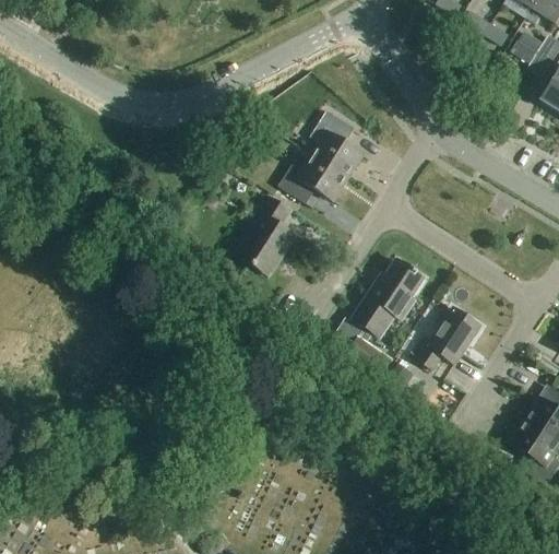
[(454,15),(462,4),(455,0),(437,0),(436,2),(454,15)]
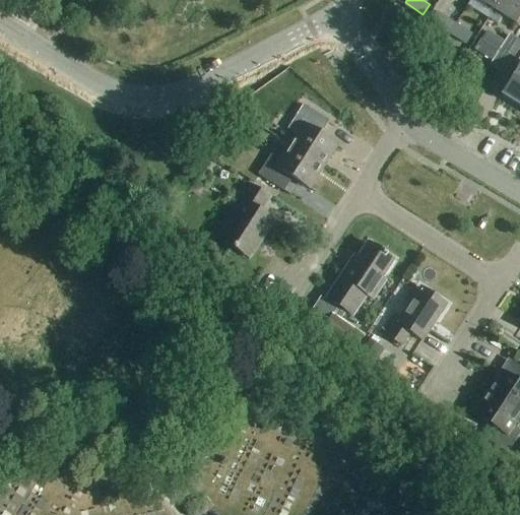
[(481,0),(495,8),(500,0),(481,0)]
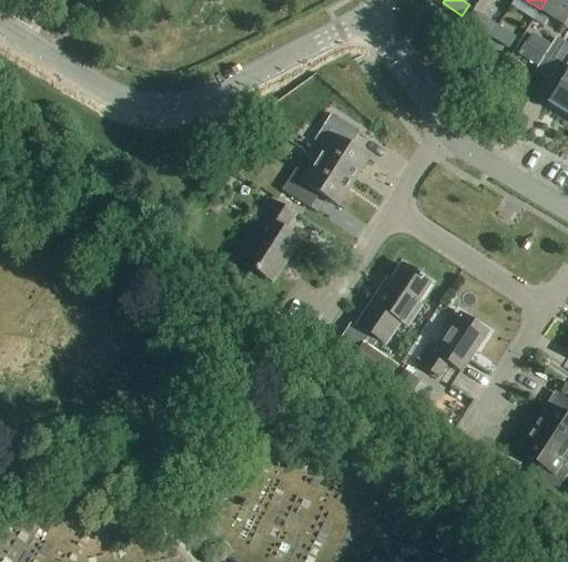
[(546,0),(540,9),(565,24),(567,18),(567,0),(546,0)]
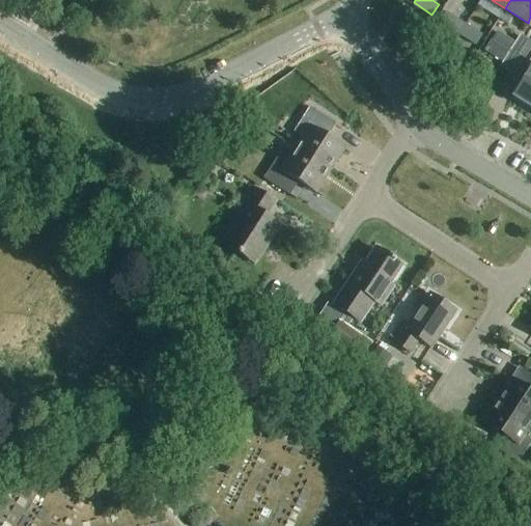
[(459,33),(466,22),(447,9),(440,21),(459,33)]
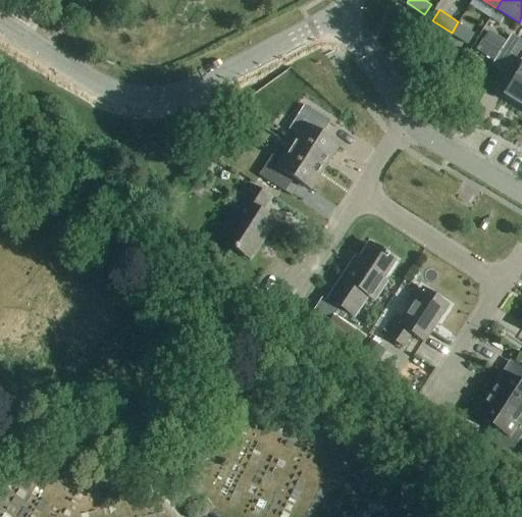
[(458,21),(452,33),(467,43),(474,32),(458,21)]
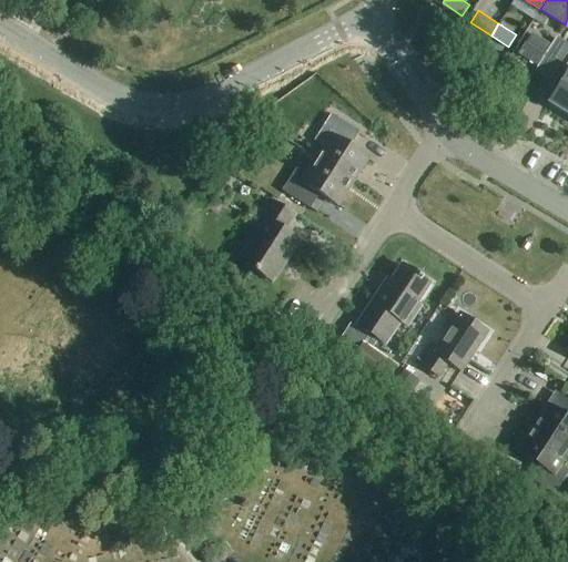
[(525,40),(517,51),(537,63),(535,68),(549,77),(567,47),(567,40),(556,33),(550,43),(545,52),(525,40)]
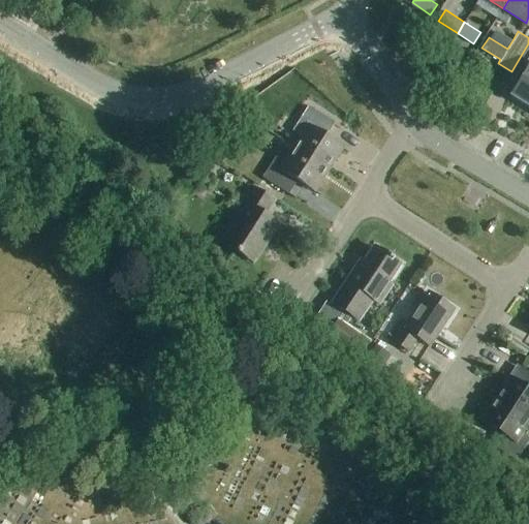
[(528,55),(525,61),(528,63),(509,94),(528,104),(528,55)]
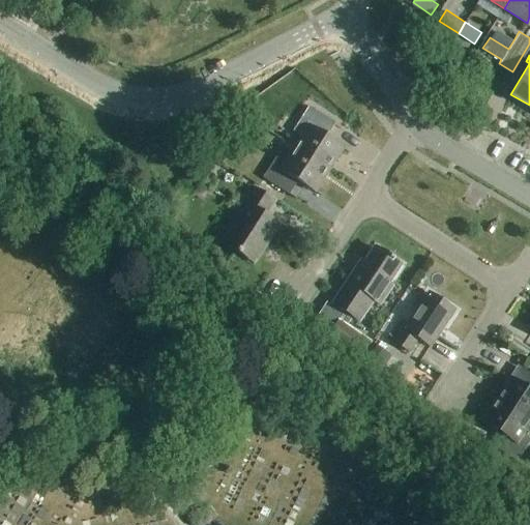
[(295,145),(329,168),(344,145),(327,134),(335,121),(310,104),(293,128),(301,134),(295,145)]
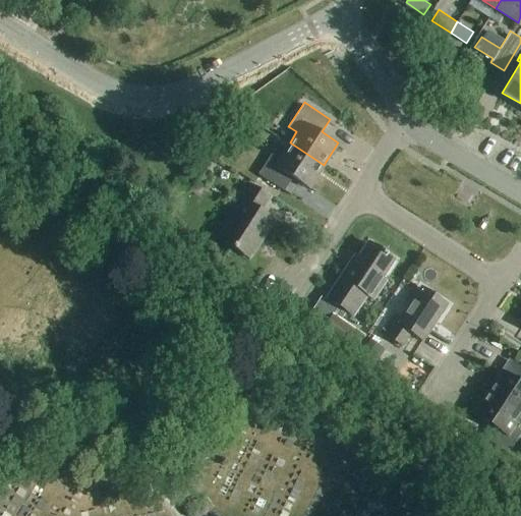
[(310,185),(324,165),(290,142),(283,153),(275,148),(259,172),(284,188),(294,175),(310,185)]
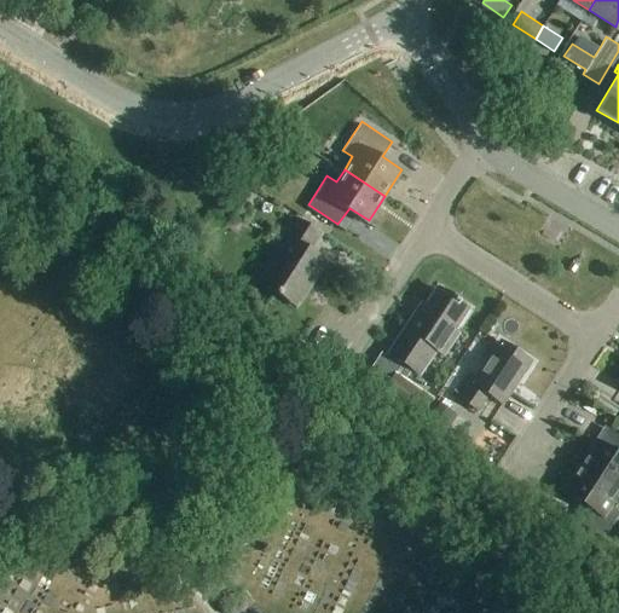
[(296,305),(325,259),(310,248),(320,231),(294,214),(284,232),(289,236),(260,281),(296,305)]
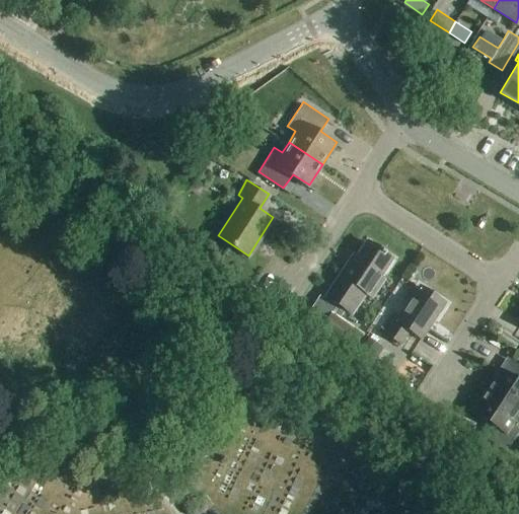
[(392,257),(367,240),(358,255),(354,252),(325,296),(340,304),(334,313),(323,307),(315,321),(322,326),(320,329),(352,350),(363,333),(339,317),(345,308),(352,312),(365,292),(371,296),(384,278),(380,275),(392,257)]
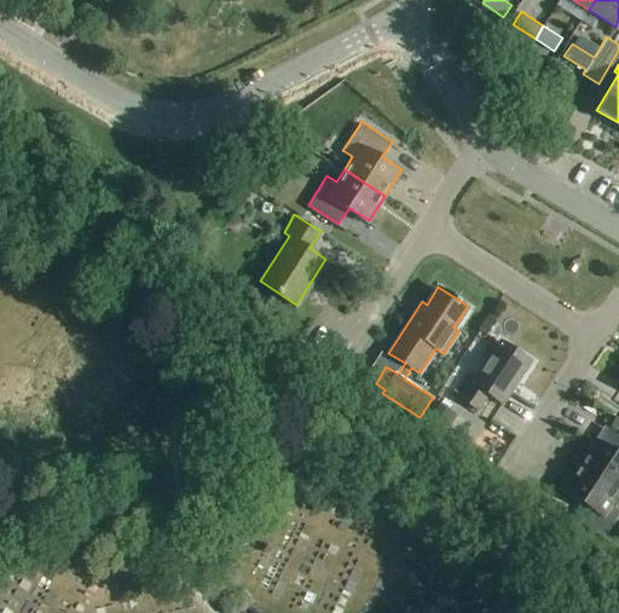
[(503,403),(531,359),(501,340),(476,377),(468,372),(453,394),(478,409),(489,394),(503,403)]
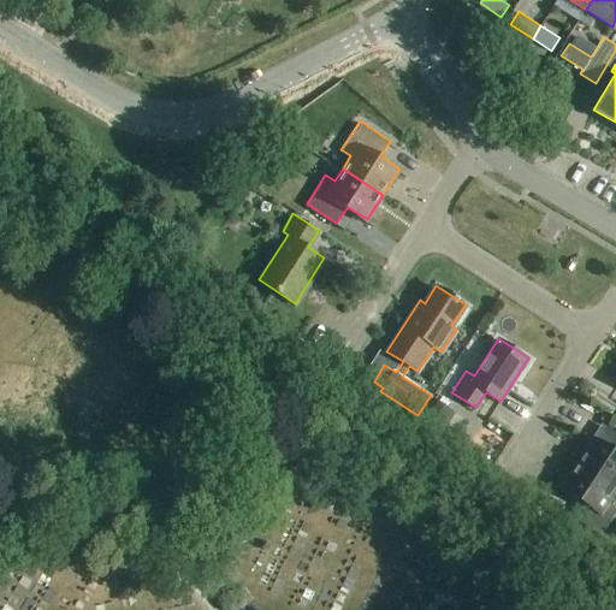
[(418,415),(416,416),(437,430),(451,407),(431,394),(431,395),(418,415)]
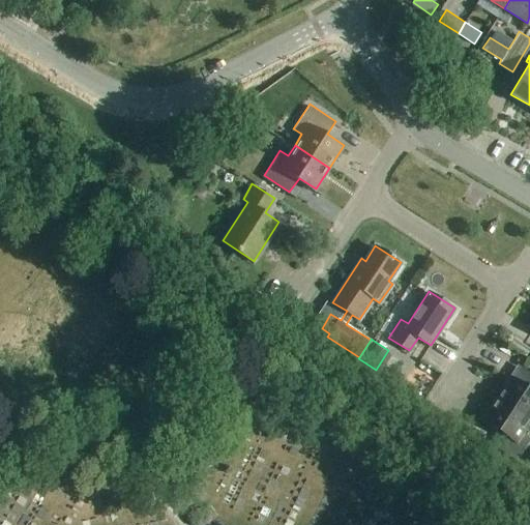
[(378,371),(377,372),(387,379),(388,378),(394,368),(383,361),(378,371)]
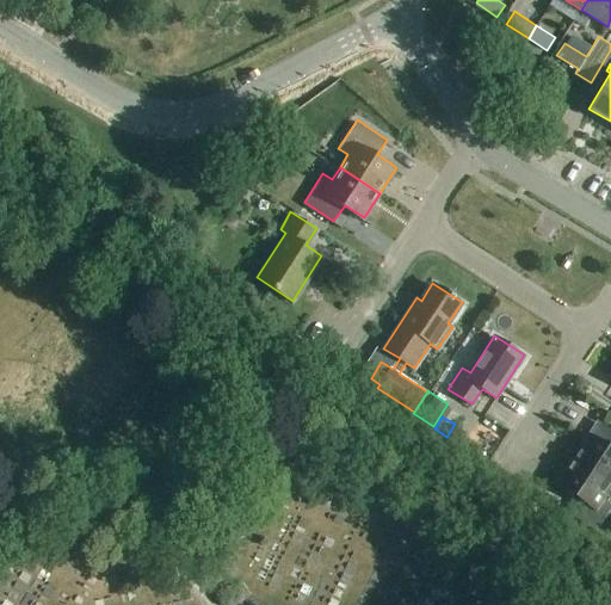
[(610,445),(610,448),(591,434),(590,433),(573,458),(610,482),(610,445)]
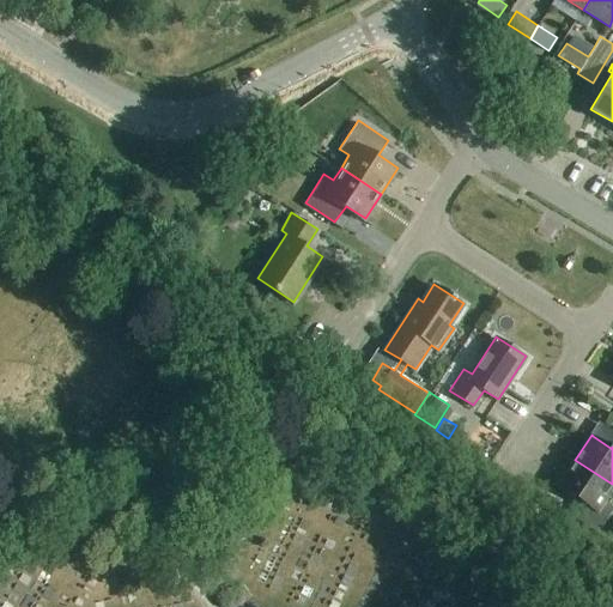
[(612,504),(606,499),(612,489),(612,484),(575,460),(558,485),(580,499),(572,513),(599,530),(612,508),(612,504)]
